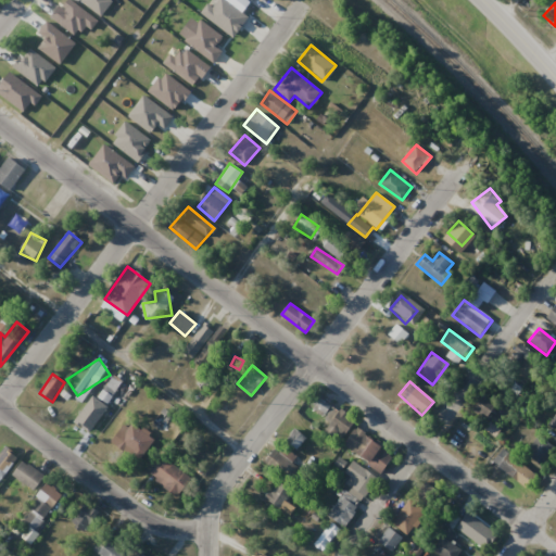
[(497,401),(477,384),(466,399),(476,405),(472,409),(484,418),(497,401)]
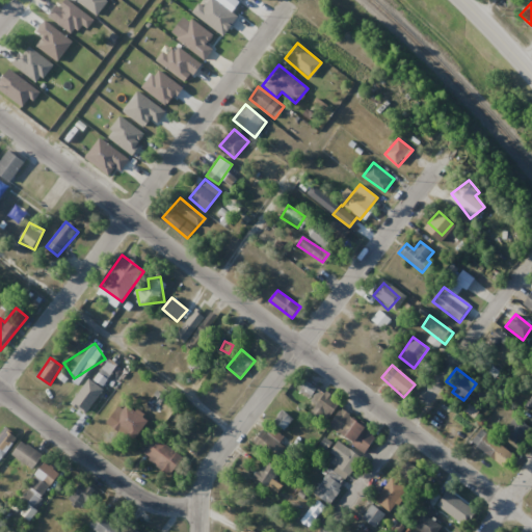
[(69,403),(87,418),(104,397),(85,381),(69,403)]
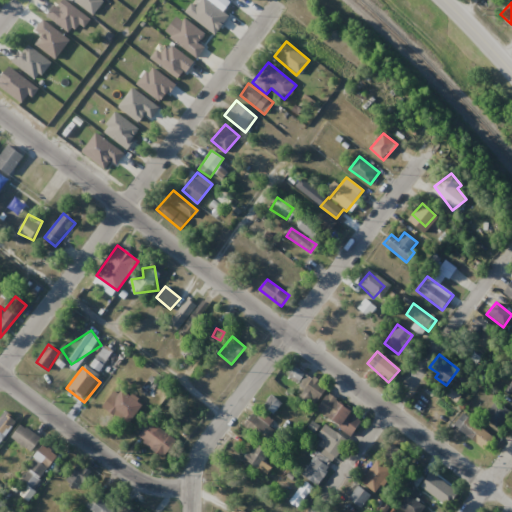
[(326,386),(307,374),(298,387),(317,400),(326,386)]
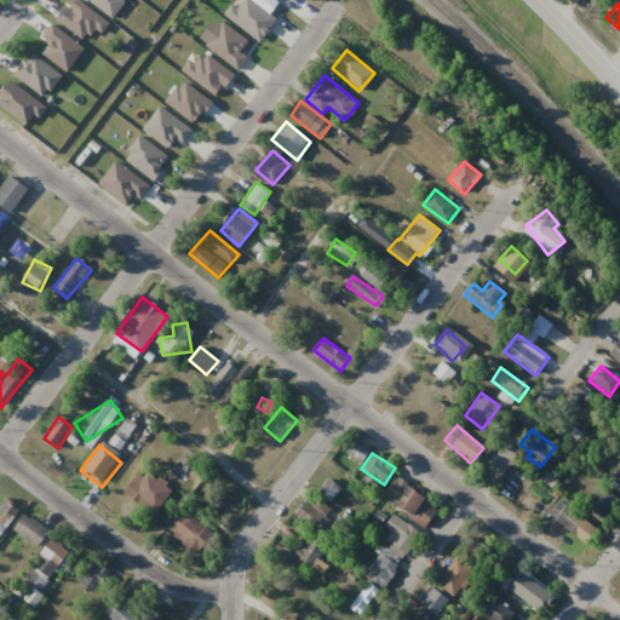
[(172,494),(147,468),(124,488),(149,515),(172,494)]
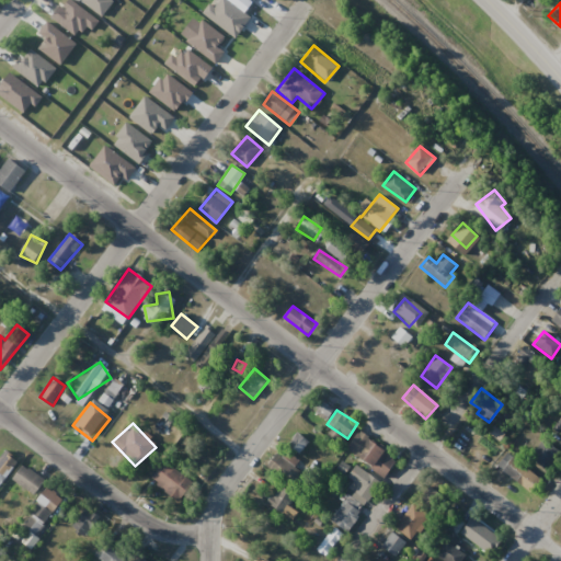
[(470,457),(482,444),(466,430),(454,444),(470,457)]
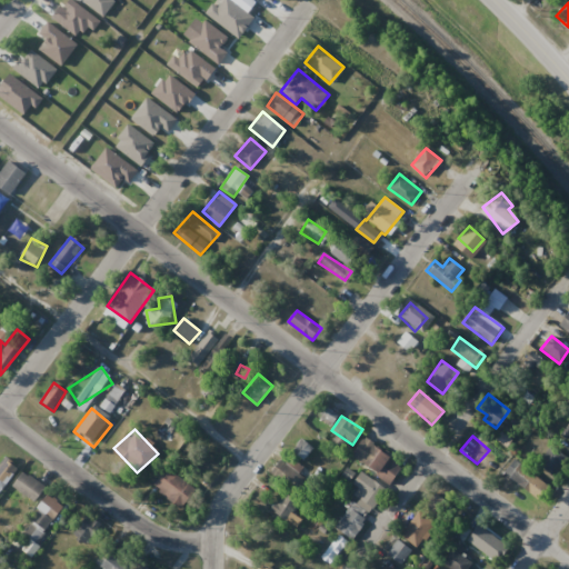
[(291,449),(306,460),(315,449),(300,438),(291,449)]
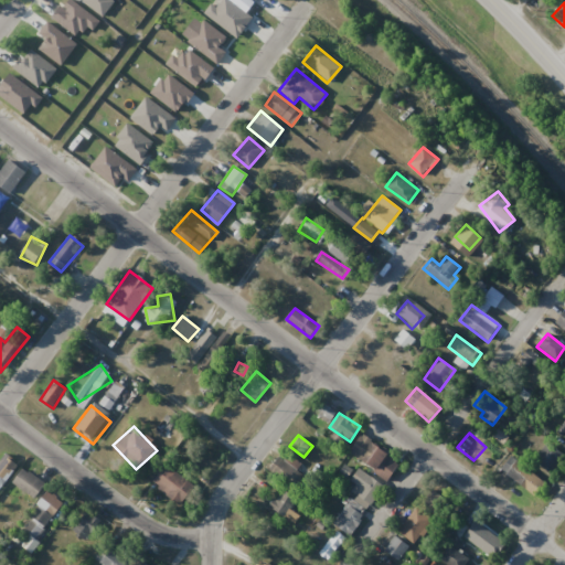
[(387,480),(401,465),(375,443),(362,457),(387,480)]
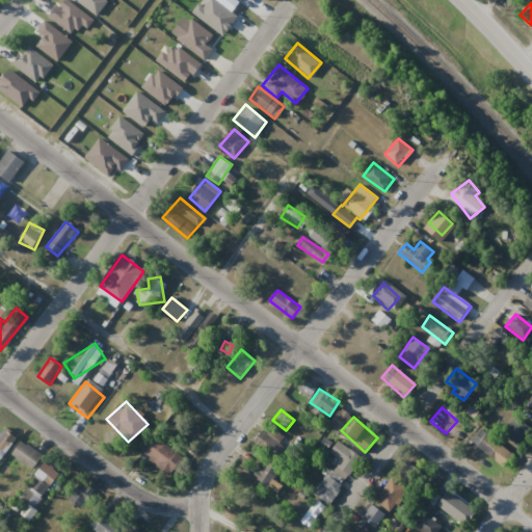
[(255,441),(280,460),(288,449),(263,429),(255,441)]
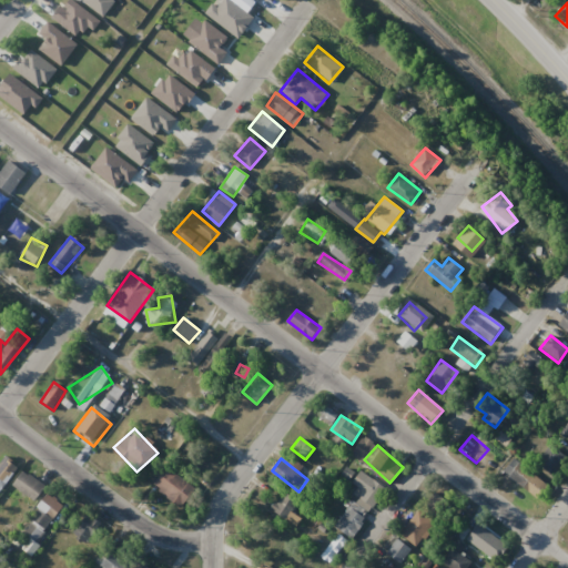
[(548,486),(514,458),(504,472),(537,499),(548,486)]
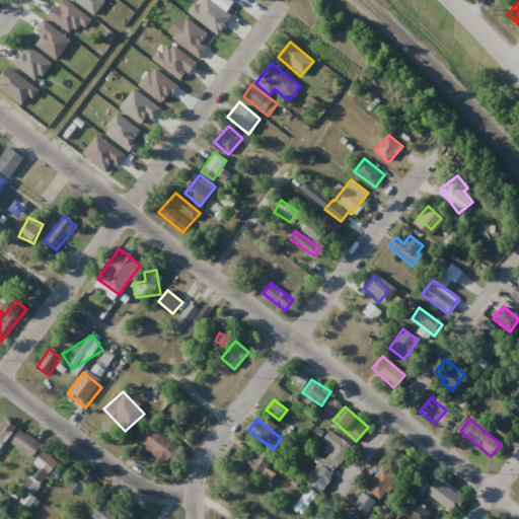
[(164,464),(178,447),(154,427),(140,443),(164,464)]
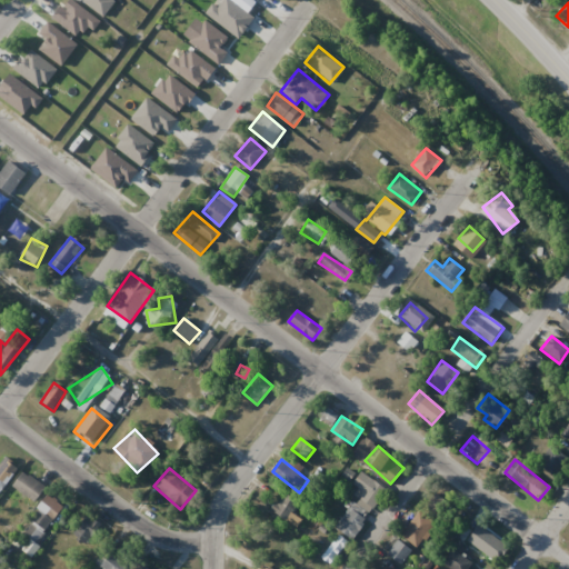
[(13,486),(35,502),(46,488),(25,471),(13,486)]
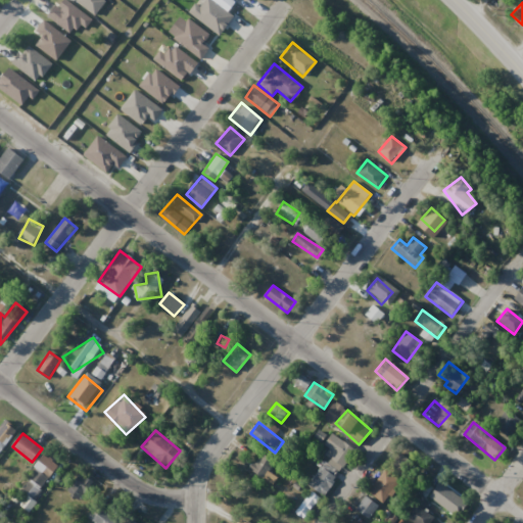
[(275,462),(257,450),(247,468),(273,484),(277,477),(269,472),(275,462)]
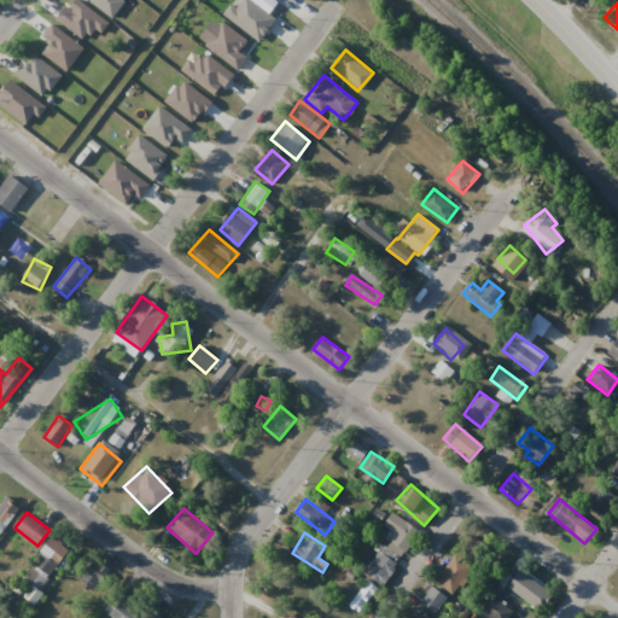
[(488,549),(472,536),(461,551),(477,564),(488,549)]
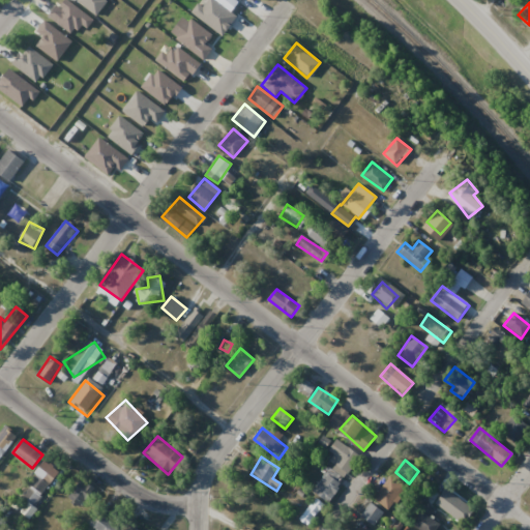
[(59,471),(45,462),(22,496),(36,506),(59,471)]
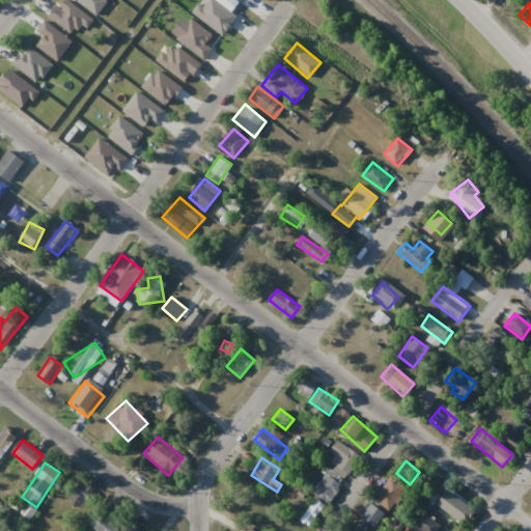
[(341,479),(322,472),(313,495),(333,502),(341,479)]
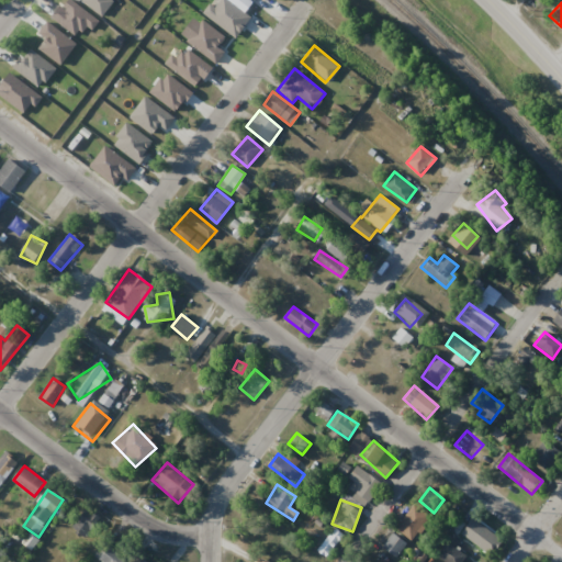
[(413,541),(430,518),(414,505),(396,528),(413,541)]
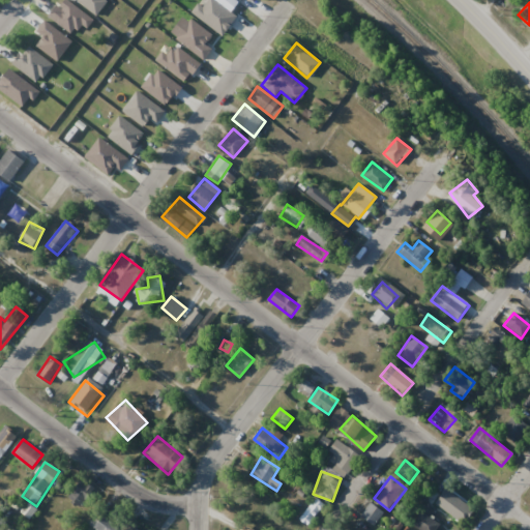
[(82,507),(94,488),(82,478),(68,498),(82,507)]
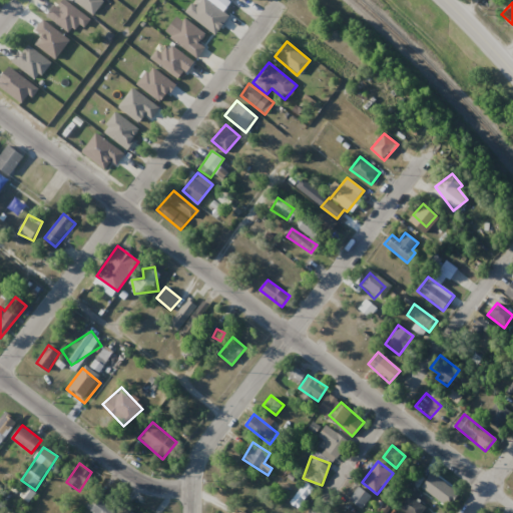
[(421,487),(445,505),(457,489),(433,472),(421,487)]
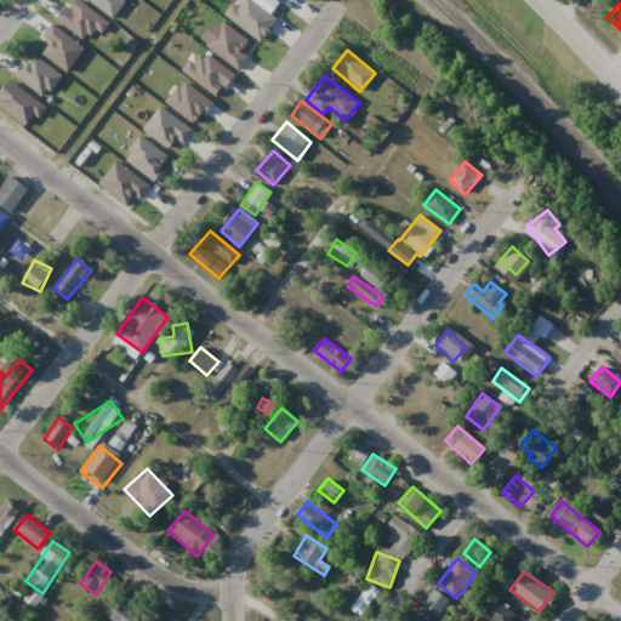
[(449,602),(434,588),(419,608),(434,620),(449,602)]
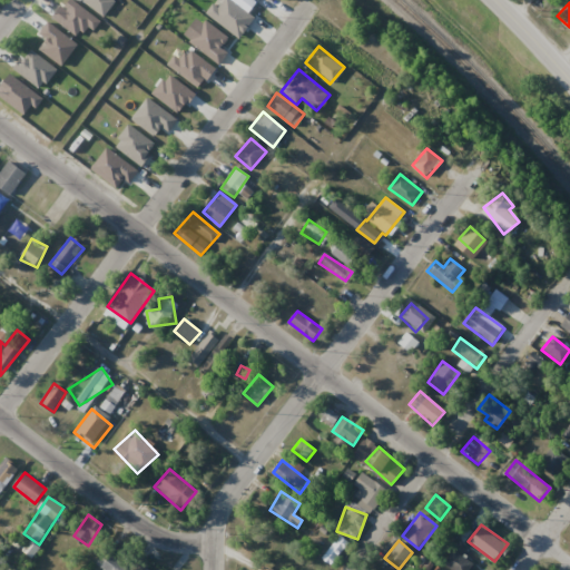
[(124,569),(127,566),(105,549),(95,563),(104,569),(124,569)]
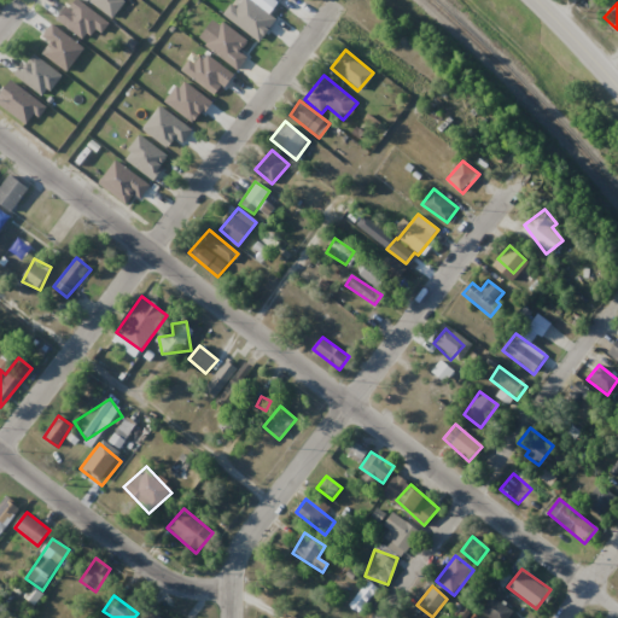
[(481,610),(490,617),(512,617),(516,616),(493,595),(481,610)]
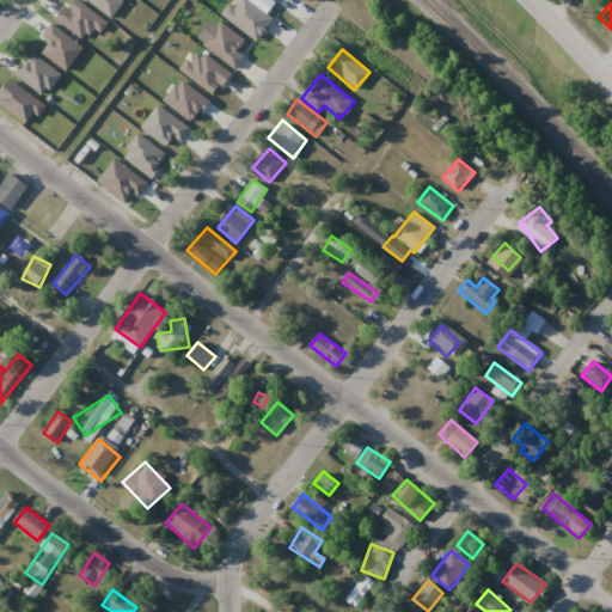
[(161,611),(146,601),(138,611),(161,611)]
